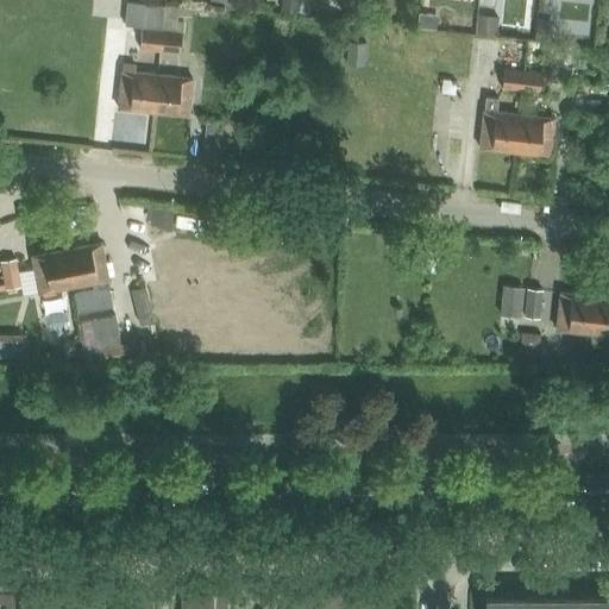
[(282,0),(282,8),(299,11),(300,0),(282,0)]
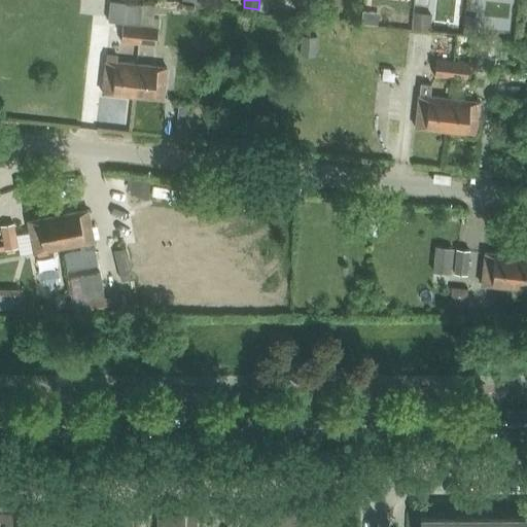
[(259,0),(258,9),(269,10),(269,0),(259,0)]
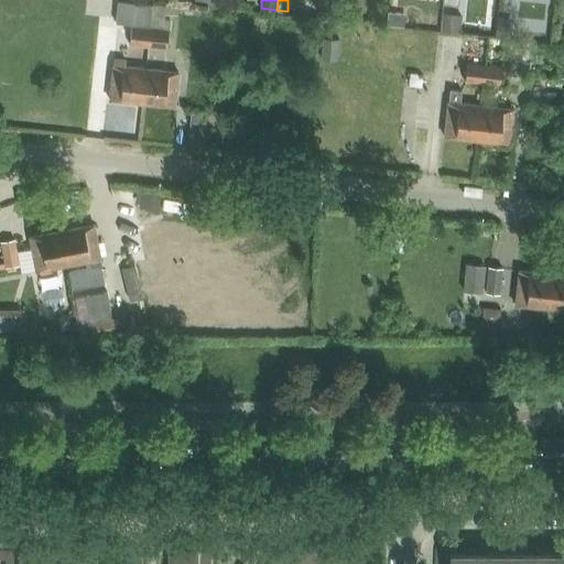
[(118,1),(116,23),(132,24),(130,45),(167,49),(170,30),(150,28),(152,4),(118,1)]
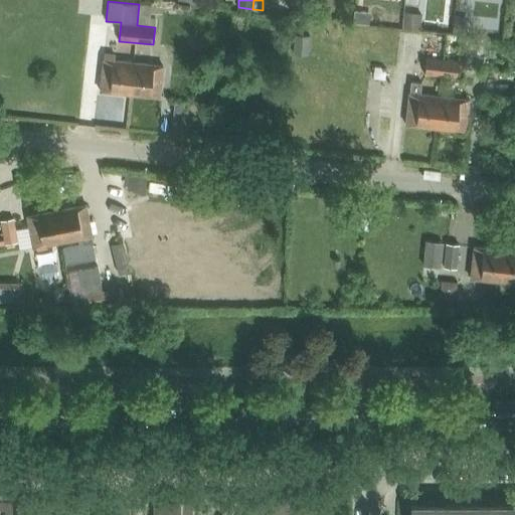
[(354,10),(353,22),(366,23),(367,12),(354,10)]
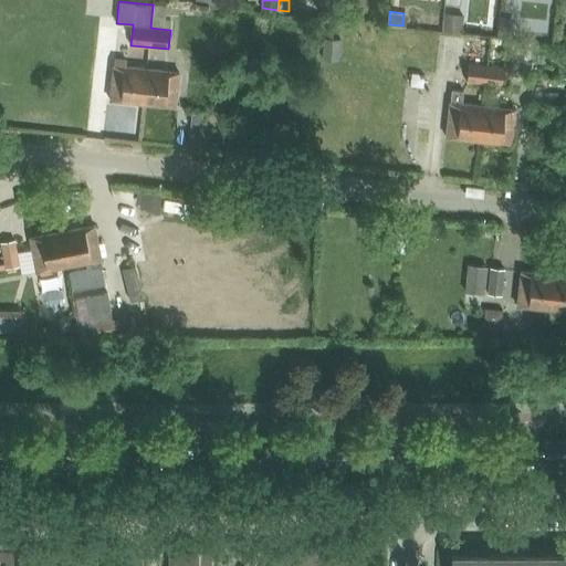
[(444,12),(443,30),(462,32),(463,13),(444,12)]
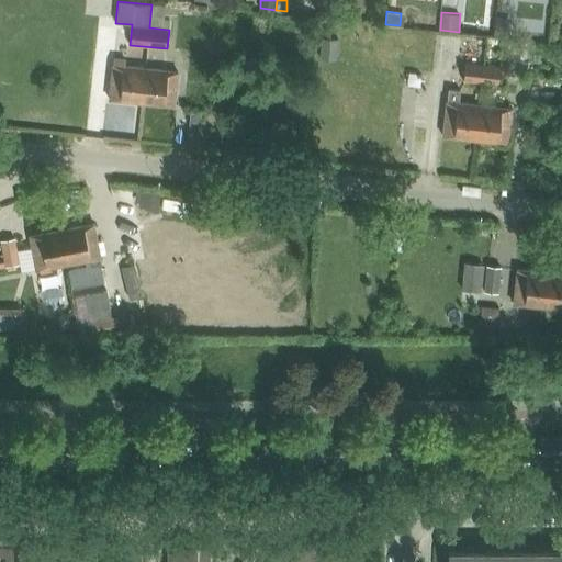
[(496,17),(495,31),(508,33),(510,18),(496,17)]
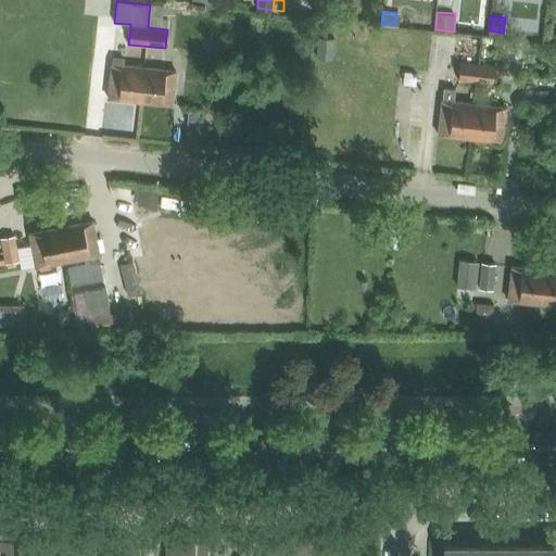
[(318,36),(315,57),(332,59),(336,39),(318,36)]
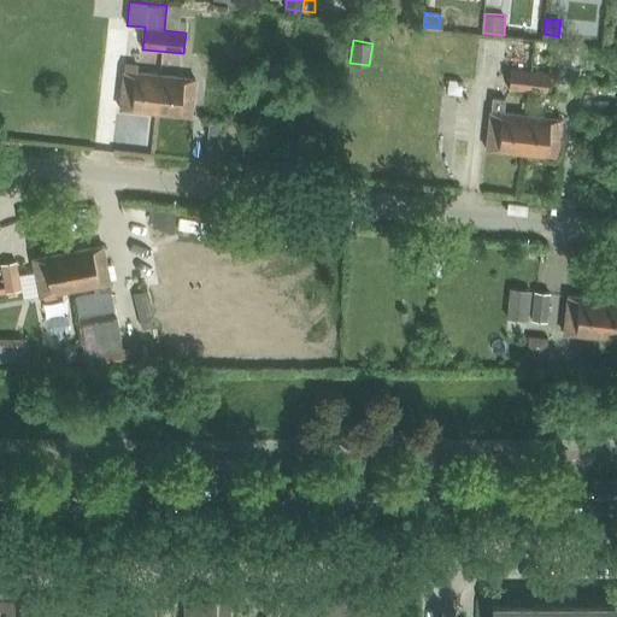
[(123,86),(121,110),(156,113),(160,75),(136,72),(137,65),(125,64),(125,71),(123,86)]
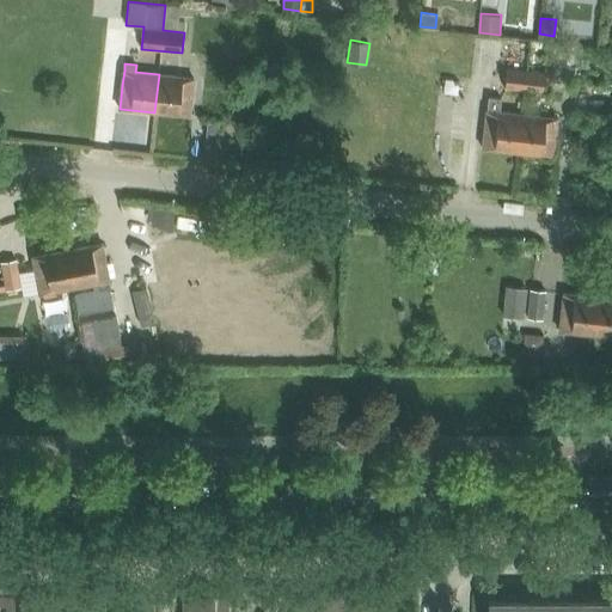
[(507,67),(505,86),(525,89),(527,69),(507,67)]
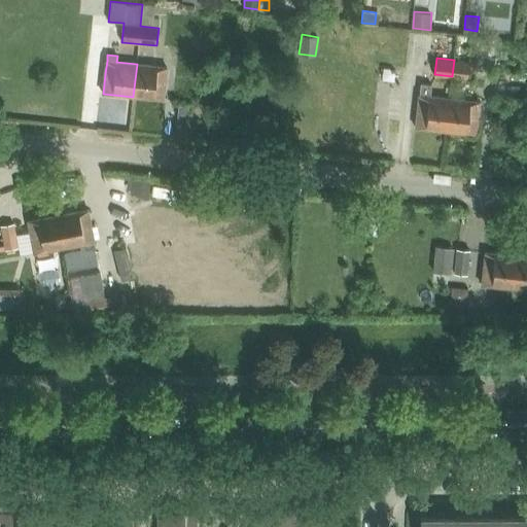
[(454,60),(452,76),(468,78),(470,62),(454,60)]
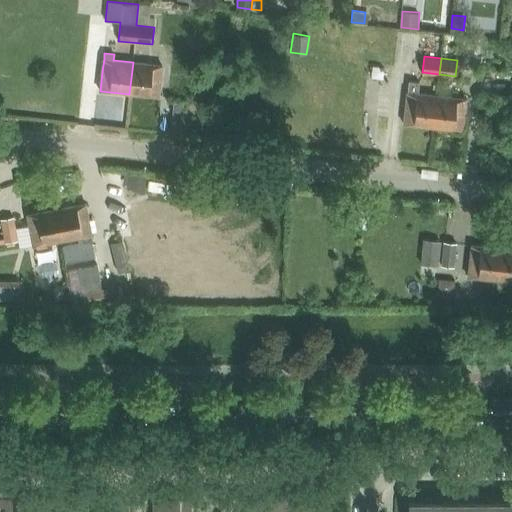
[(133,62),(129,94),(159,97),(162,65),(133,62)]
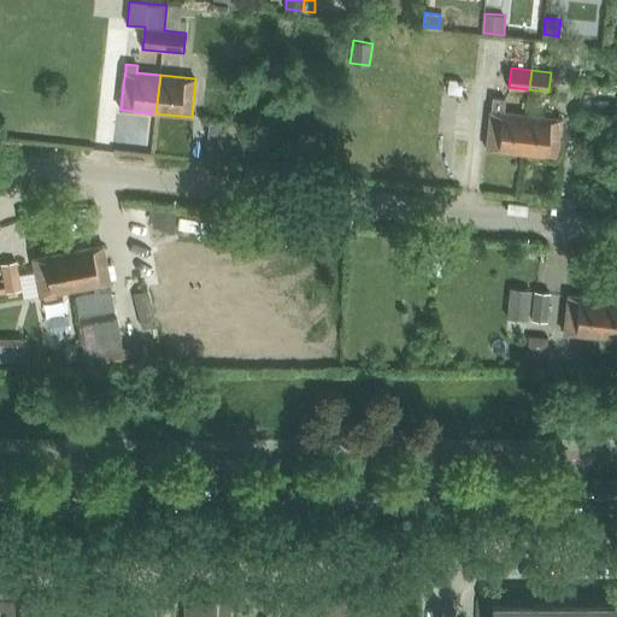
[(476,134),(474,146),(487,148),(523,153),(528,115),(492,110),(491,124),(489,135),(476,134)]
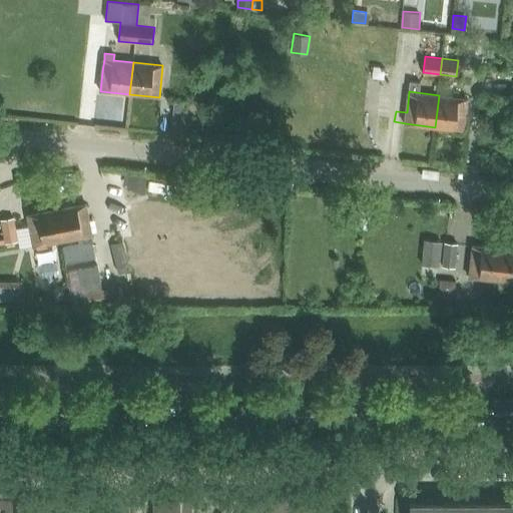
[(439,95),(435,127),(464,130),(468,99),(439,95)]
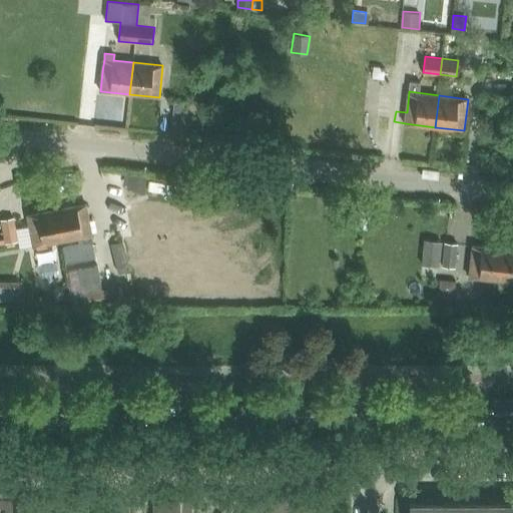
[(130,172),(128,188),(145,190),(147,175),(130,172)]
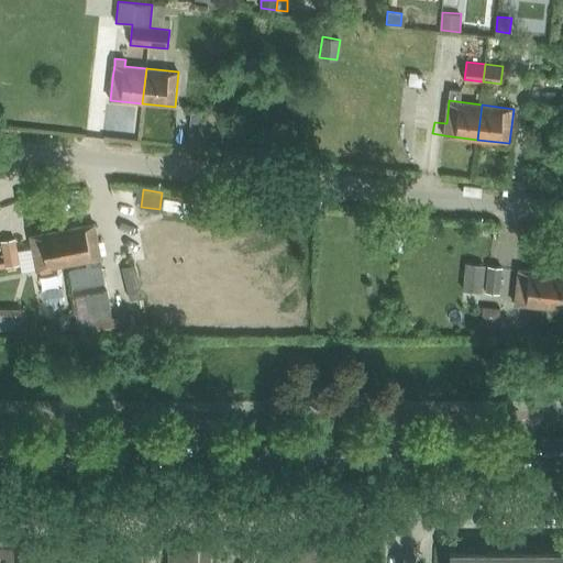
[(395,222),(394,235),(403,236),(404,222),(395,222)]
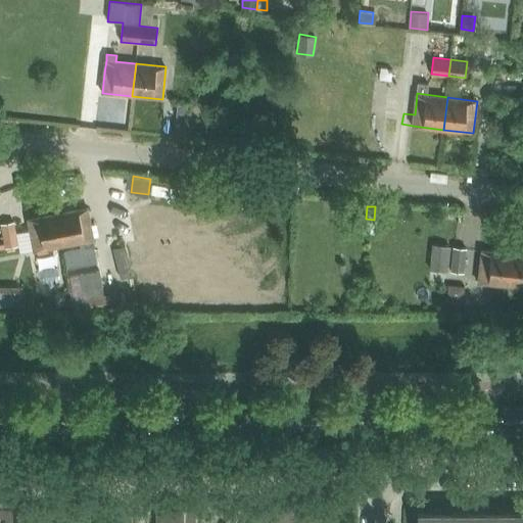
[(59,212),(57,212),(63,245),(65,244),(81,242),(82,246),(64,250),(67,267),(98,262),(95,245),(94,239),(91,227),(88,207),(59,212)]
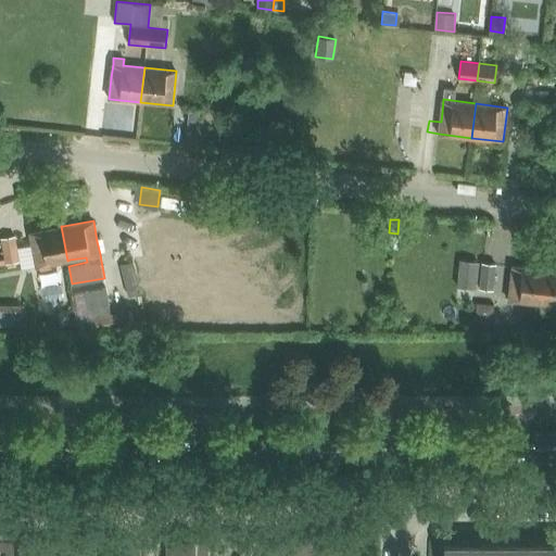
[(67,261),(61,226),(29,232),(36,266),(67,261)]
